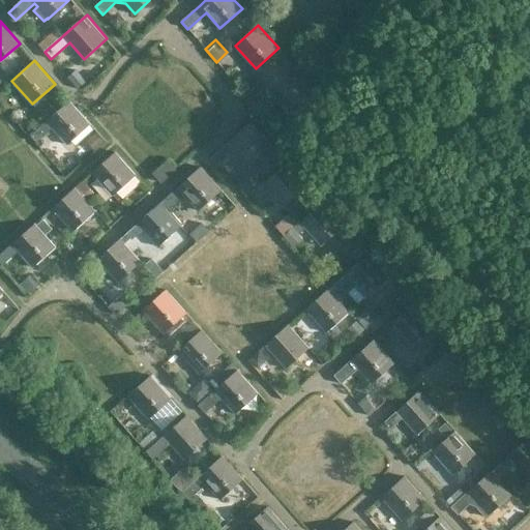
[(75,64),(65,72),(80,89),(89,82),(75,64)]
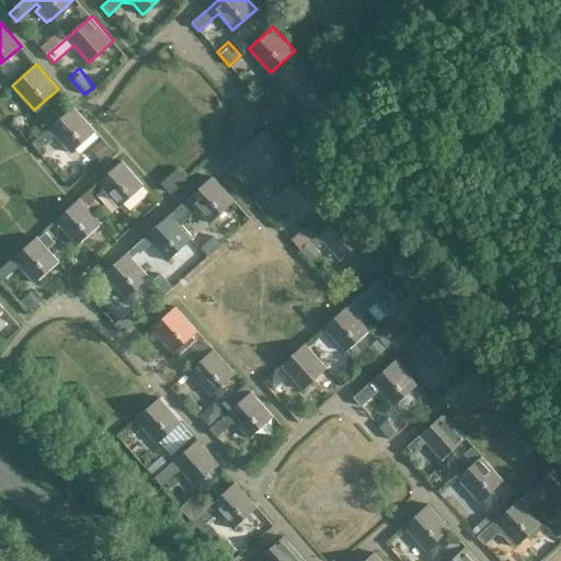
[(309,115),(333,94),(311,69),(287,91),(309,115)]
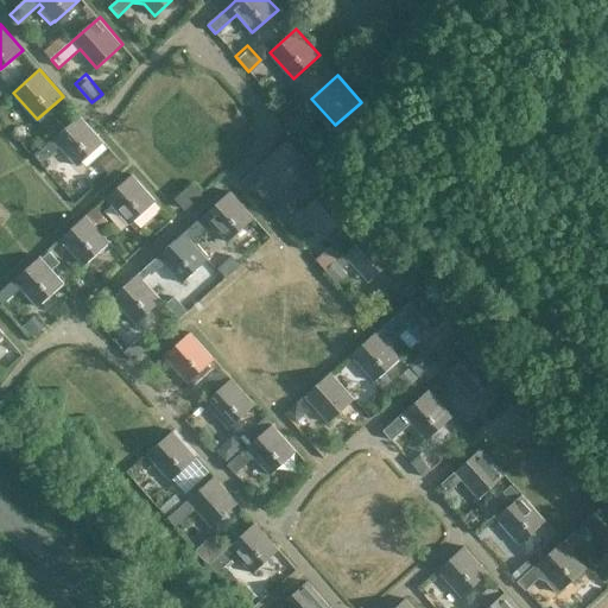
[(55,139),(36,157),(42,163),(61,146),(77,165),(105,141),(81,115),(65,130),(55,139)]
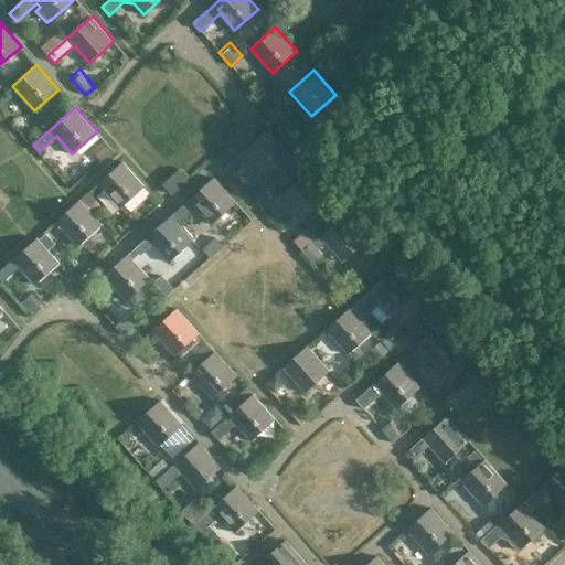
[(233,177),(252,160),(266,176),(290,153),(268,129),(224,168),(233,177)]
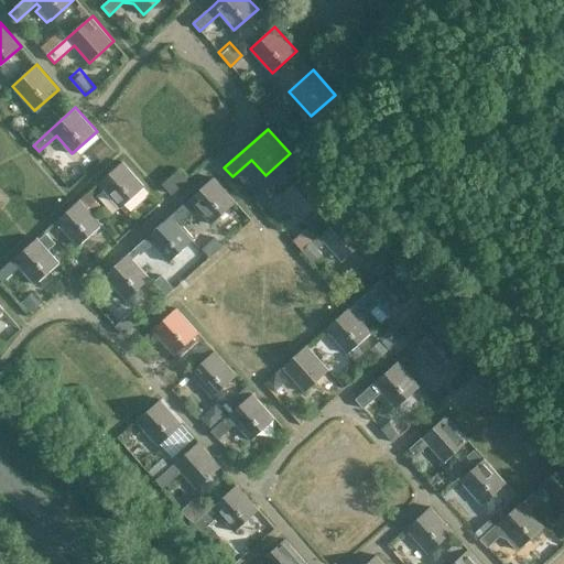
[(119,207),(144,185),(122,161),(98,183),(119,207)]
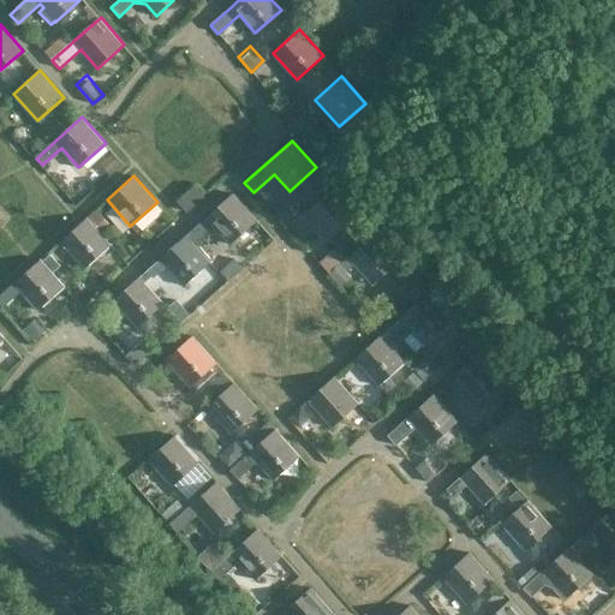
[(187,210),(204,196),(195,185),(178,199),(187,210)]
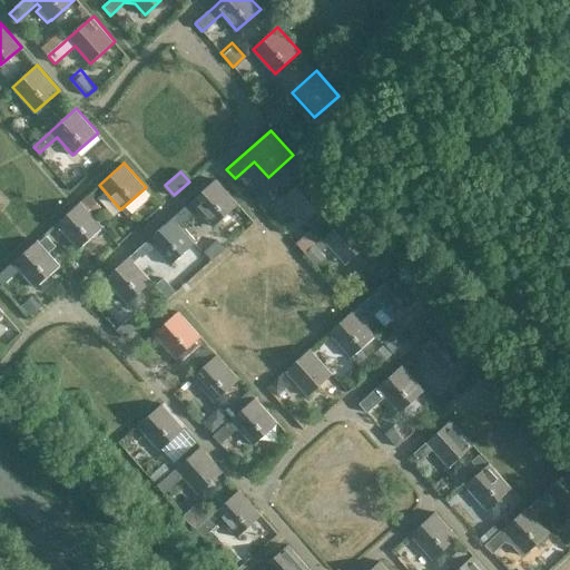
[(284,196),(272,206),(278,213),(291,203),(306,220),(332,198),(310,174),(284,196)]
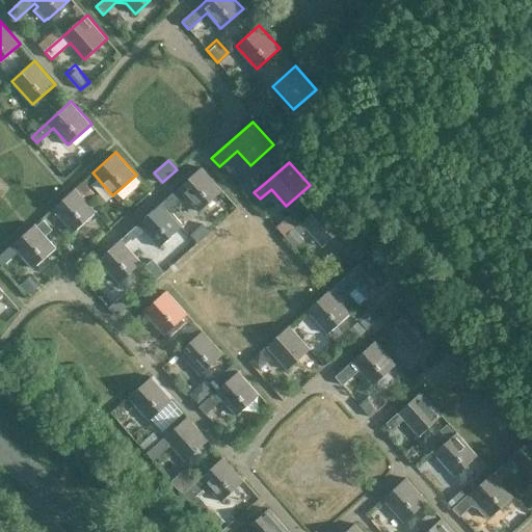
[(198,211),(222,190),(202,167),(161,203),(167,211),(185,195),(198,211)]
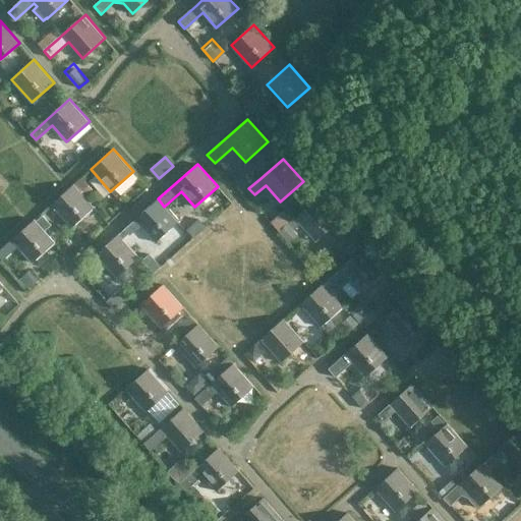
[(70,226),(93,207),(73,184),(51,205),(70,226)]
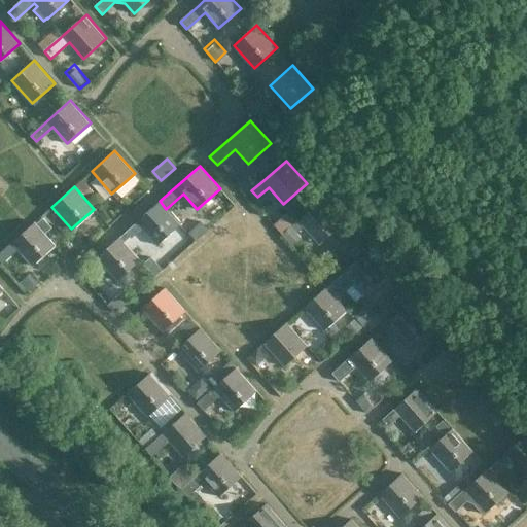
[(180,224),(166,209),(160,201),(137,221),(157,245),(180,224)]
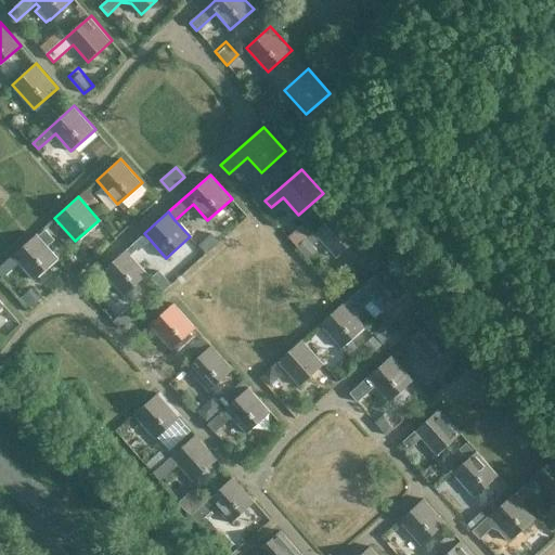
[(313,245),(320,240),(336,257),(360,235),(338,211),(307,240),(306,239),(310,234),(301,224),(287,236),(307,259),(318,250),(313,245)]
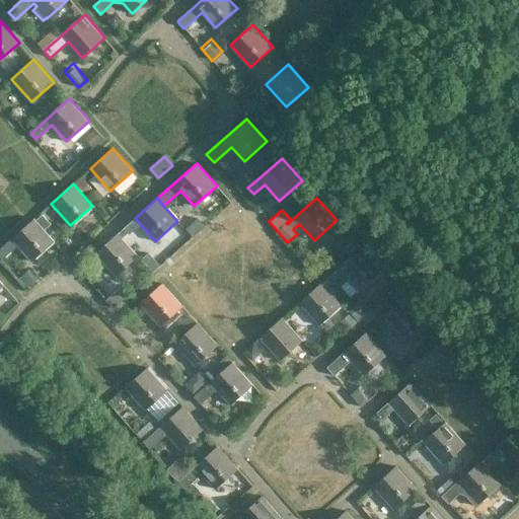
[(11,238),(0,247),(0,261),(0,262),(17,246),(30,261),(53,240),(33,219),(11,238)]
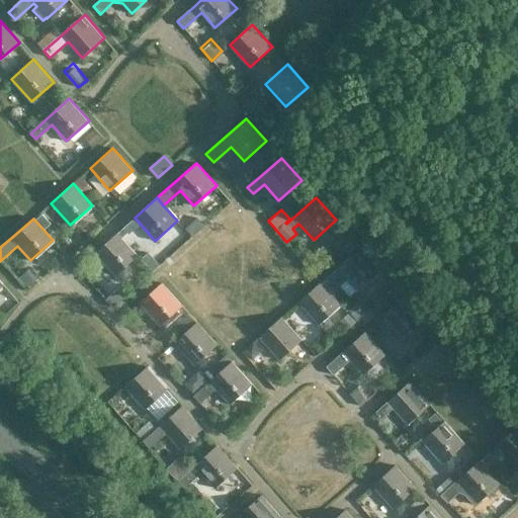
[(117,233),(121,237),(126,233),(128,235),(139,225),(134,219),(117,233)]
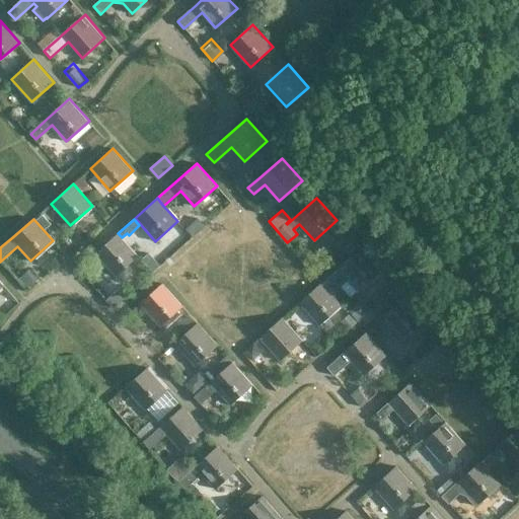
[(138,255),(122,237),(118,233),(95,253),(116,276),(138,255)]
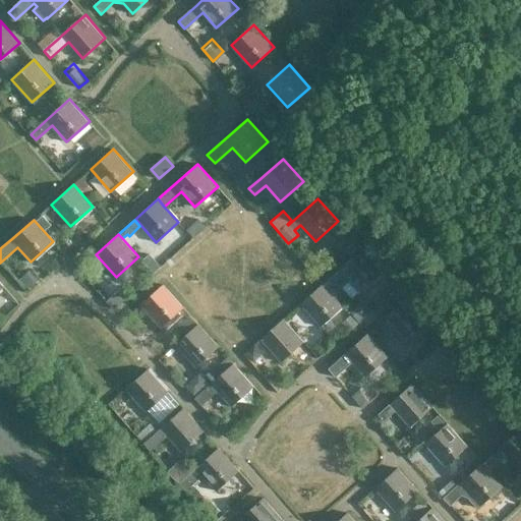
[(362,247),(340,268),(323,283),(333,294),(349,279),(359,291),(383,271),(362,247)]
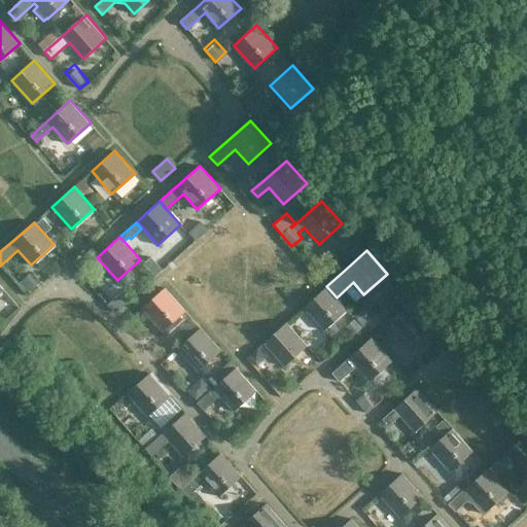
[(163,330),(185,310),(165,286),(142,307),(163,330)]
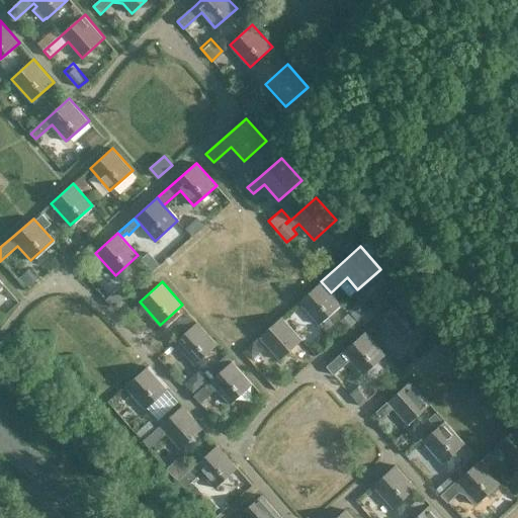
[(341,304),(331,292),(321,281),(298,301),(319,324),(341,304)]
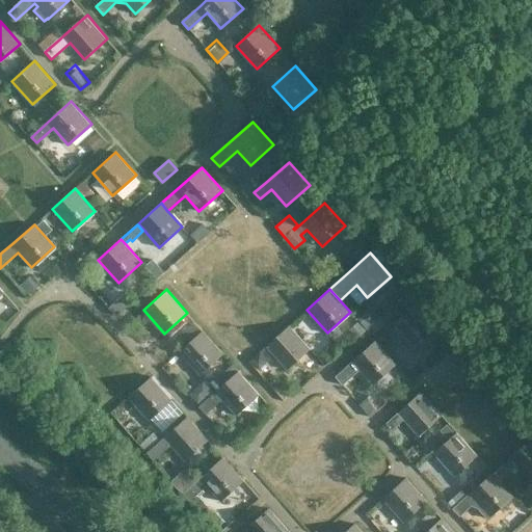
[(414,348),(436,327),(416,304),(393,325),(414,348)]
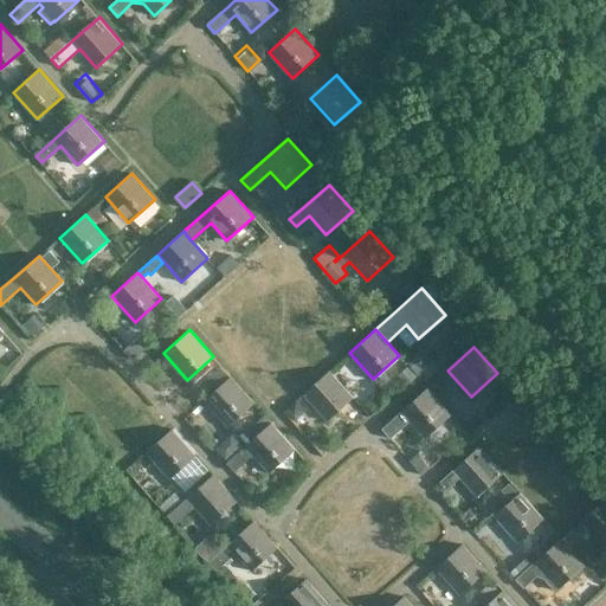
[(327,420),(353,397),(329,369),(303,393),(327,420)]
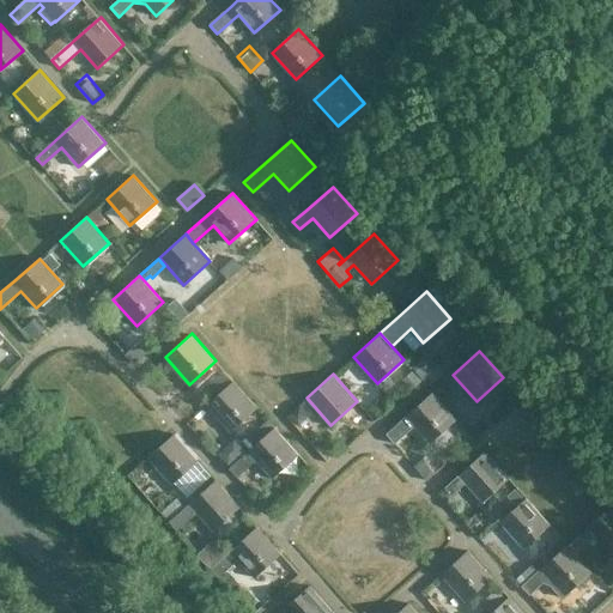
[(258,407),(234,380),(206,404),(230,430),(258,407)]
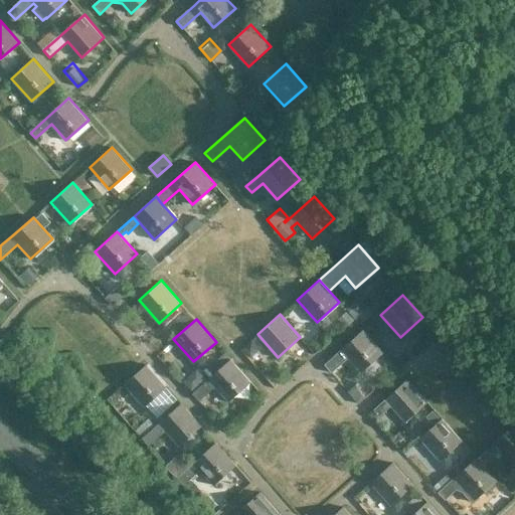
[(332,372),(348,358),(360,371),(383,351),(363,329),(324,364),(332,372)]
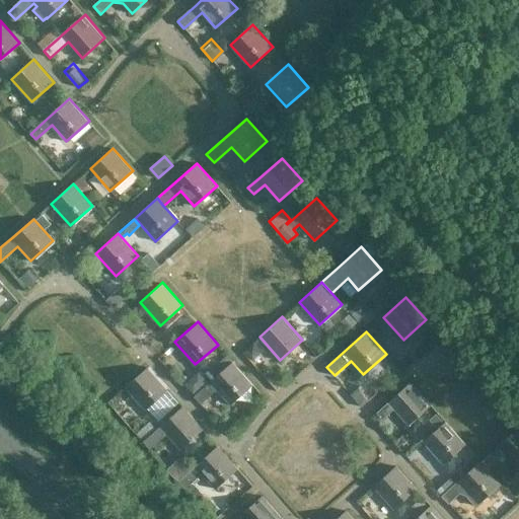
[(201,404),(217,389),(230,403),(252,383),(233,361),(193,395),(201,404)]
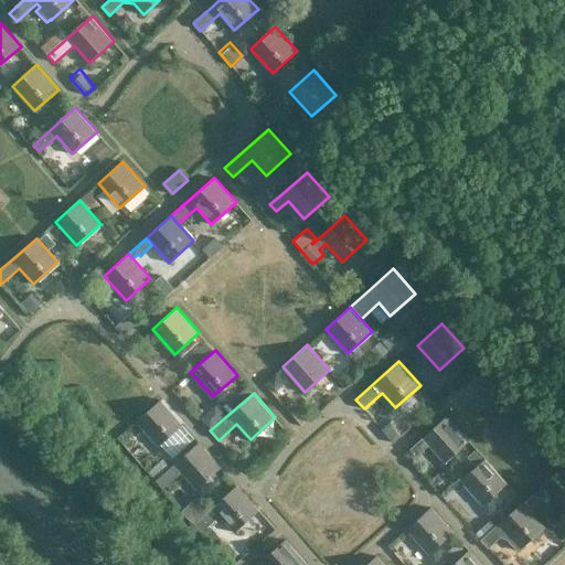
[(159,445),(182,424),(161,400),(137,420),(159,445)]
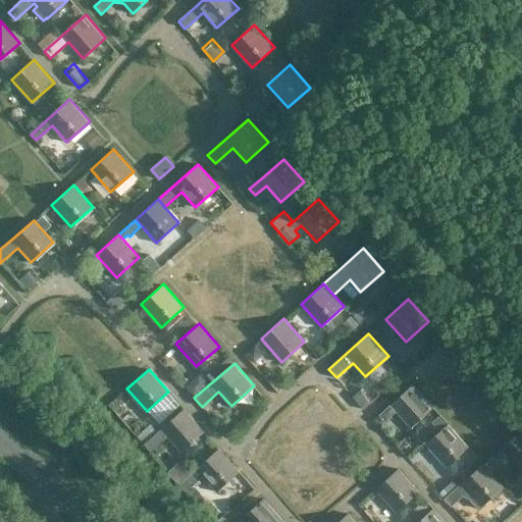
[(411,428),(434,408),(413,384),(378,415),(384,422),(397,411),(411,428)]
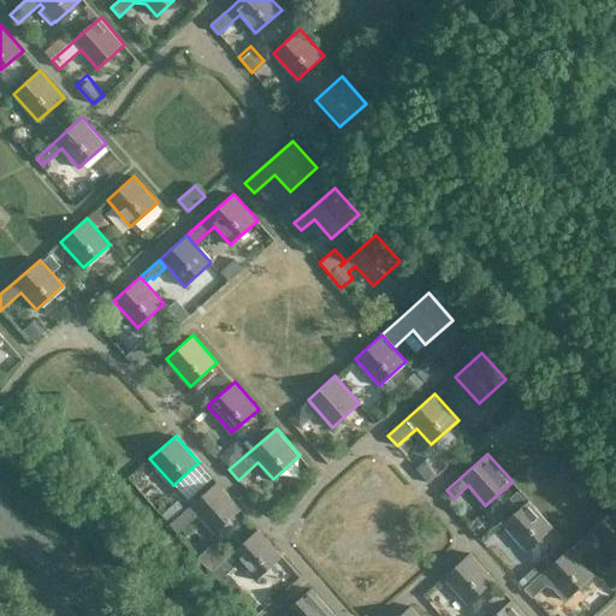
[(217,483),(191,505),(171,522),(179,532),(200,514),(214,531),(240,508),(217,483)]
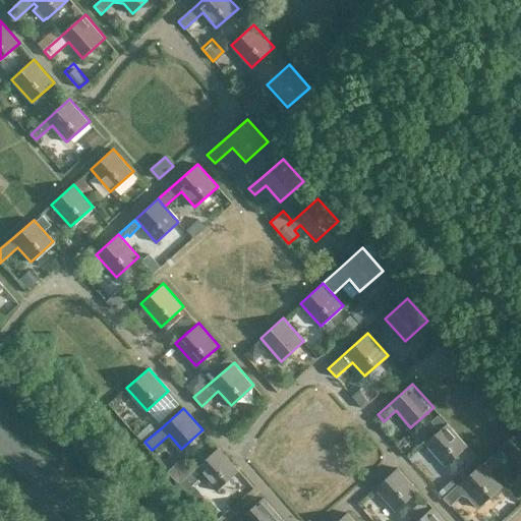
[(446,466),(468,446),(448,423),(425,444),(446,466)]
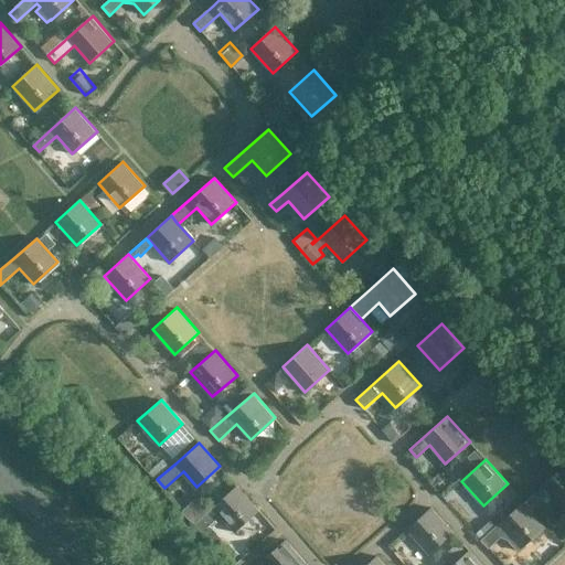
[(564,464),(541,486),(526,499),(534,508),(543,500),(545,502),(550,499),(547,497),(550,494),(563,510),(564,508),(564,464)]
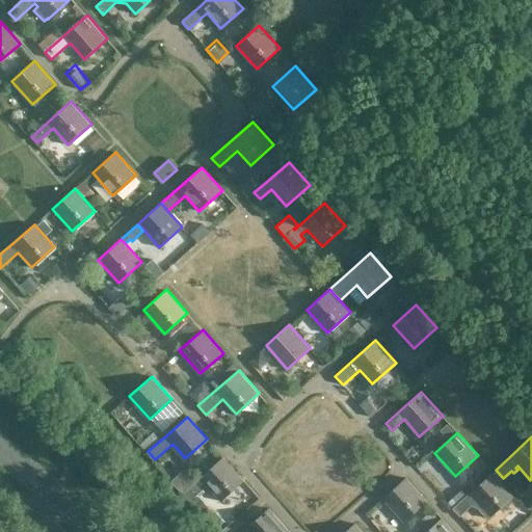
[(202,490),(208,484),(221,499),(243,479),(223,457),(182,494),(189,501),(196,495),(198,498),(204,493),(202,490)]
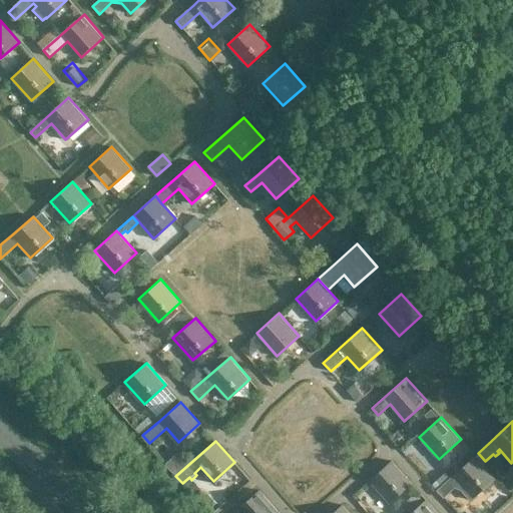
[(469,500),(472,497),(495,476),(476,455),(449,479),(442,471),(433,479),(437,483),(433,487),(436,490),(436,491),(443,498),(455,487),(459,490),(469,500)]
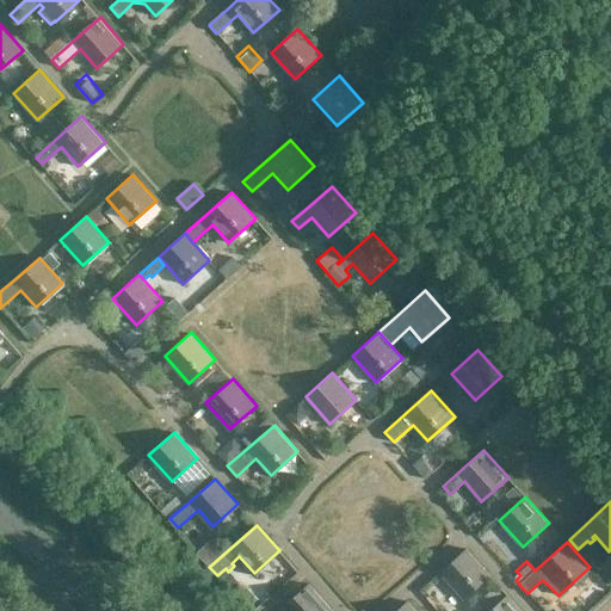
[(463,598),(491,574),(467,548),(439,572),(463,598)]
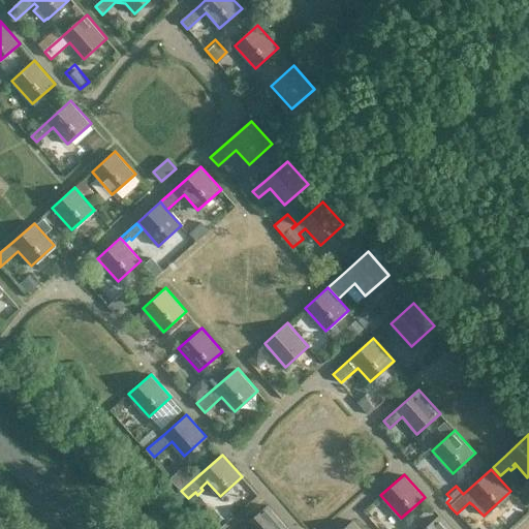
[(248,528),(285,528),(287,527),(268,505),(245,526),(248,528)]
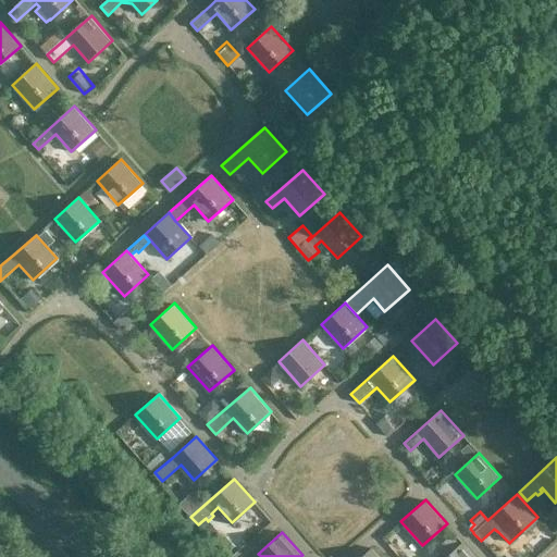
[(436,546),(445,556),(460,544),(450,533),(436,546)]
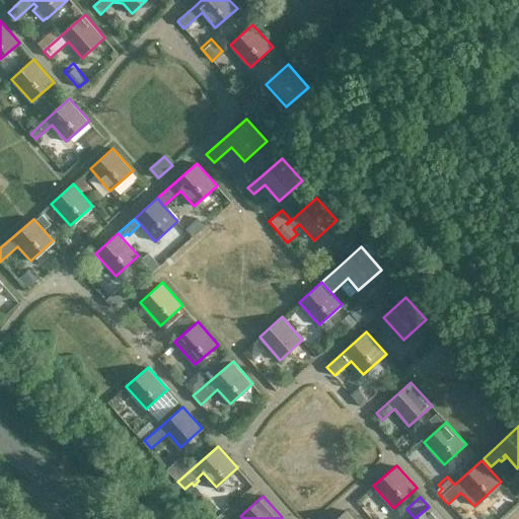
[(444,518),(432,505),(415,518),(444,518)]
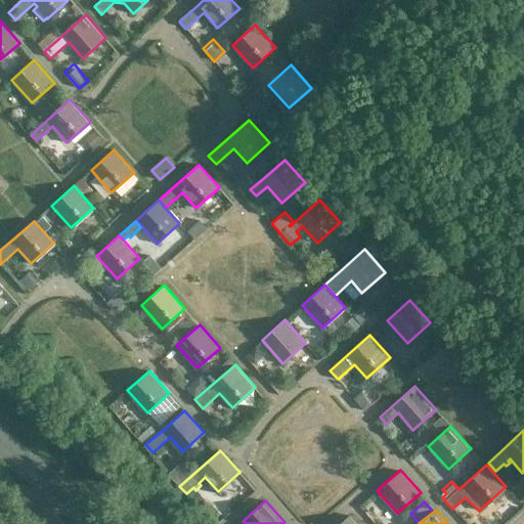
[(356,523),(349,515),(339,523),(356,523)]
